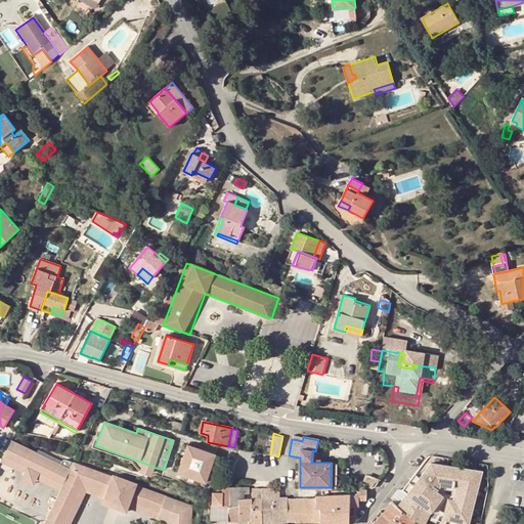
[(12,440),(4,455),(62,485),(74,463),(66,461),(62,462),(59,464),(38,452),(12,440)]
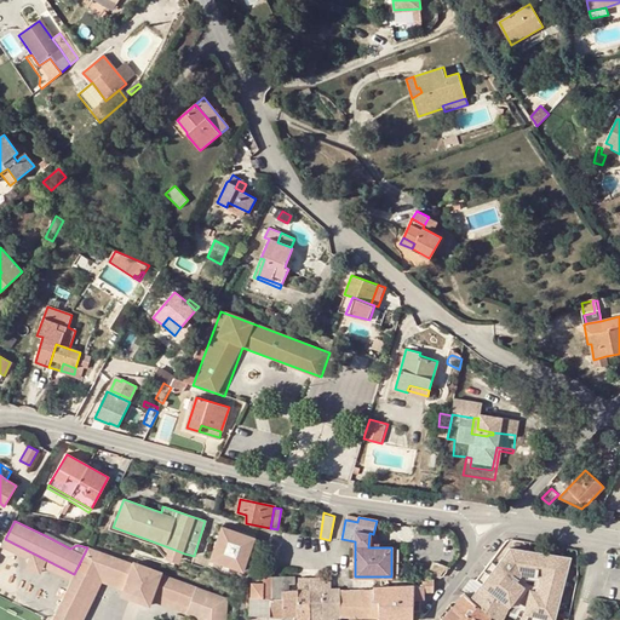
[(254,535),(220,526),(212,557),(220,560),(224,564),(225,561),(231,563),(230,566),(236,566),(245,568),(254,535)]
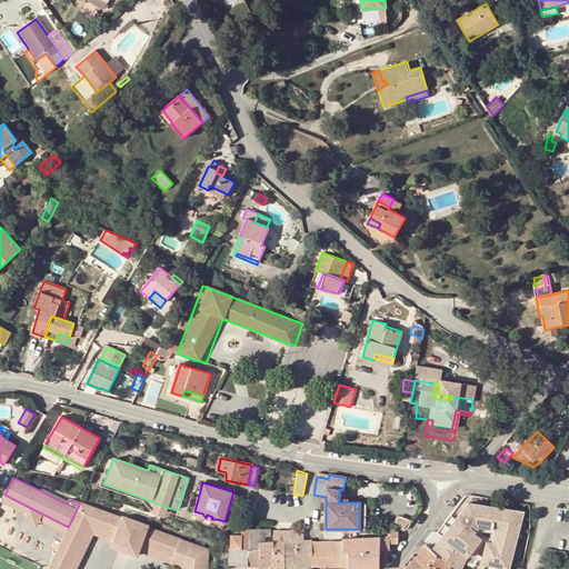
[(42,489),(41,491),(65,503),(68,501),(42,489)]
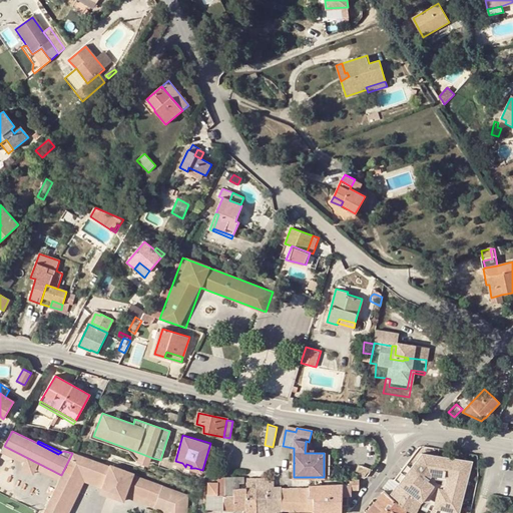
[(4,446),(1,450),(24,461),(22,466),(32,471),(35,467),(59,479),(61,475),(4,446)]
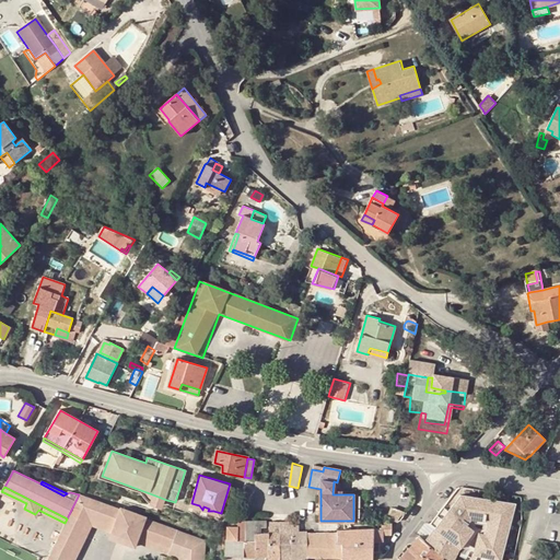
[(65,523),(46,559),(47,559),(67,559),(86,521),(81,517),(85,509),(94,513),(101,502),(79,494),(67,518),(65,523)]
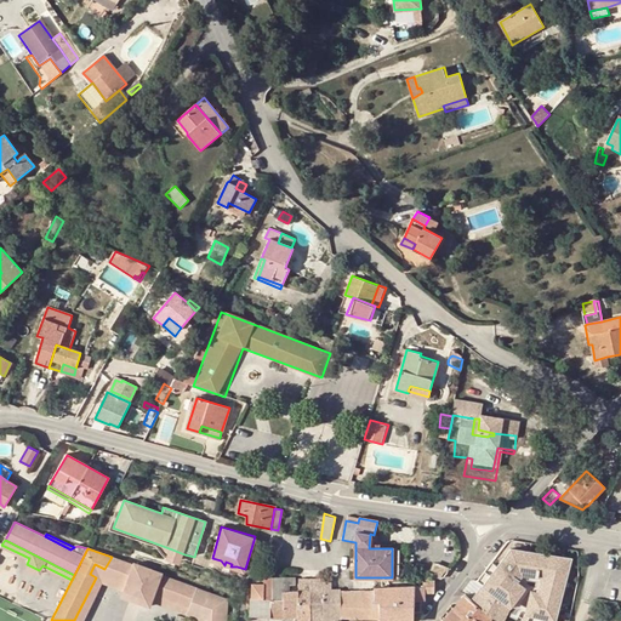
[(184,554),(172,550),(169,558),(181,562),(184,554)]
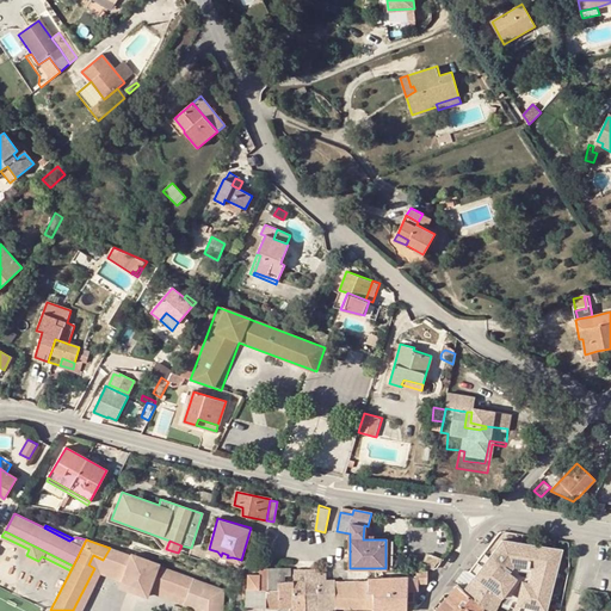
[(475,576),(464,590),(480,603),(486,606),(493,610),(494,610),(501,599),(499,597),(504,592),(518,597),(516,604),(512,610),(549,610),(563,550),(504,542),(491,559),(485,554),(481,559),(486,563),(475,576)]
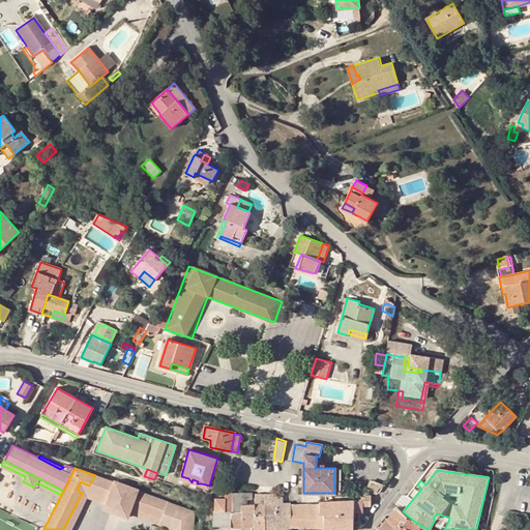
[(82,493),(63,529),(69,529),(86,497),(106,504),(115,481),(95,475),(89,486),(81,481),(77,490),(82,493)]
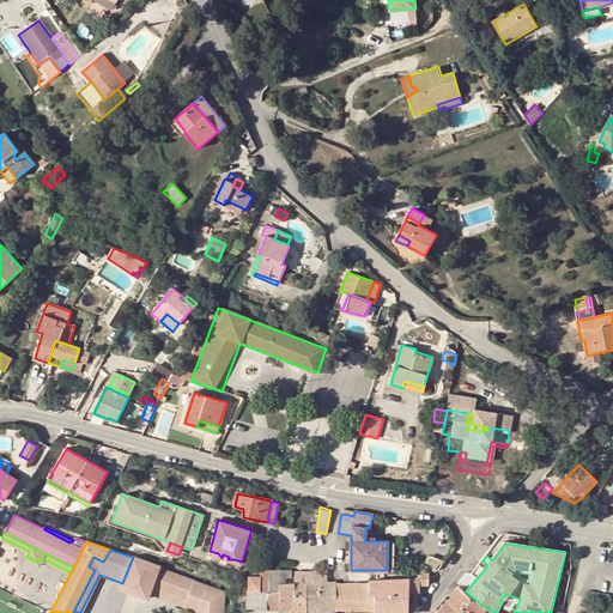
[(222,612),(224,590),(158,566),(158,565),(133,556),(133,557),(122,583),(149,593),(151,586),(180,596),(187,599),(189,594),(201,599),(204,601),(204,604),(202,612),(222,612)]
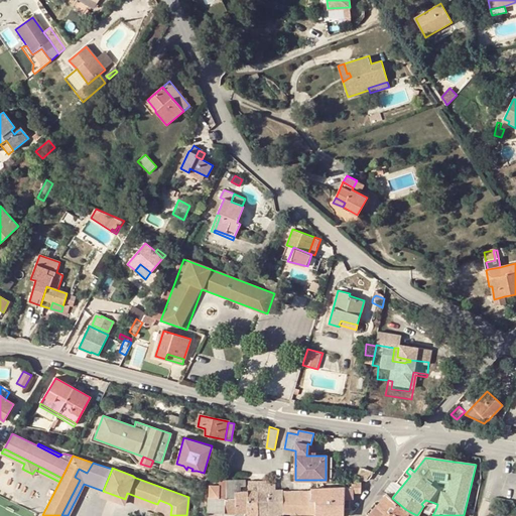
[(396,483),(401,487),(410,476),(406,472),(396,483)]
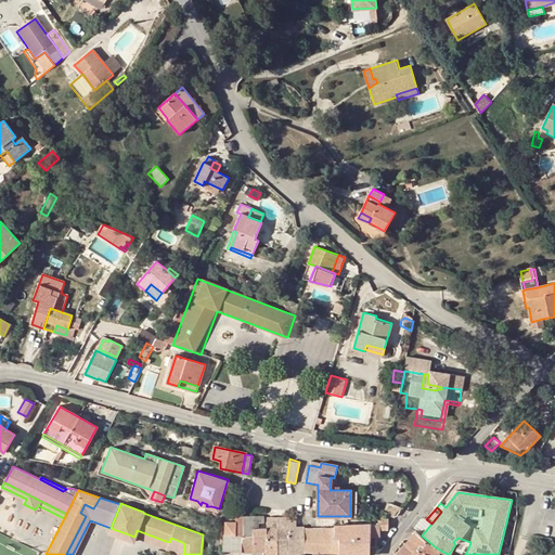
[(243,517),(242,536),(242,552),(253,552),(253,517),(243,517)]
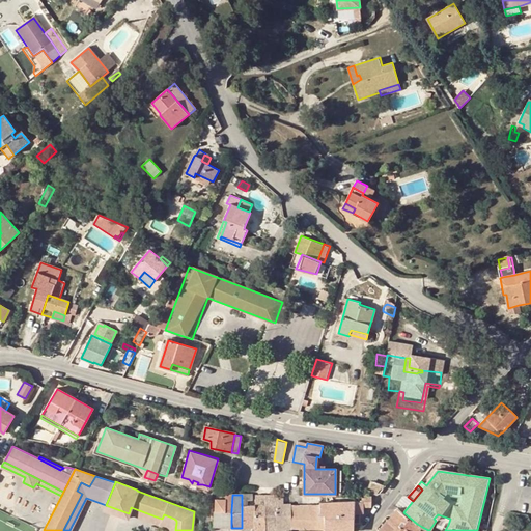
[(252,495),(242,495),(242,528),(255,529),(255,505),(247,506),(248,501),(252,501),(252,495)]
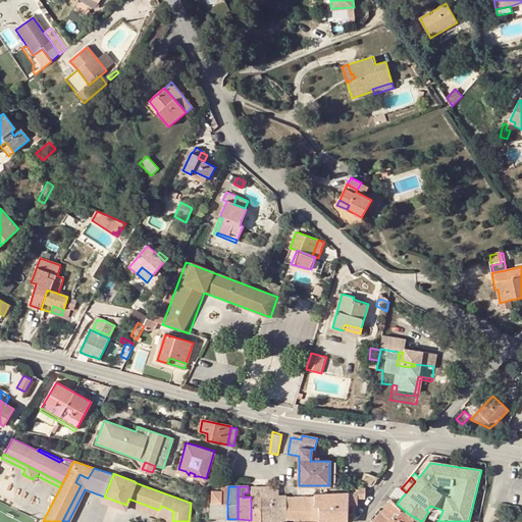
[(221,503),(222,487),(213,487),(211,503),(221,503)]
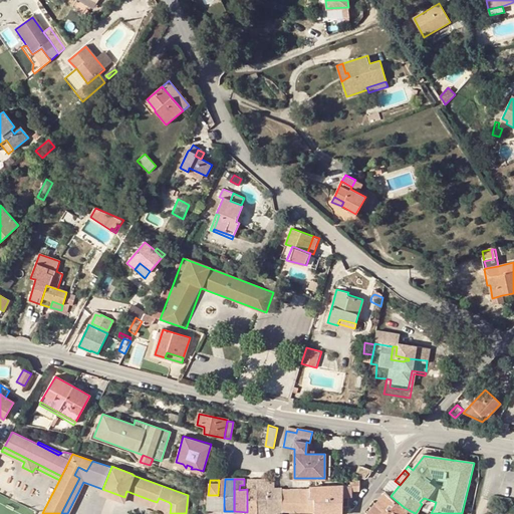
[(247,489),(247,512),(246,513),(256,513),(257,480),(247,480),(247,489)]
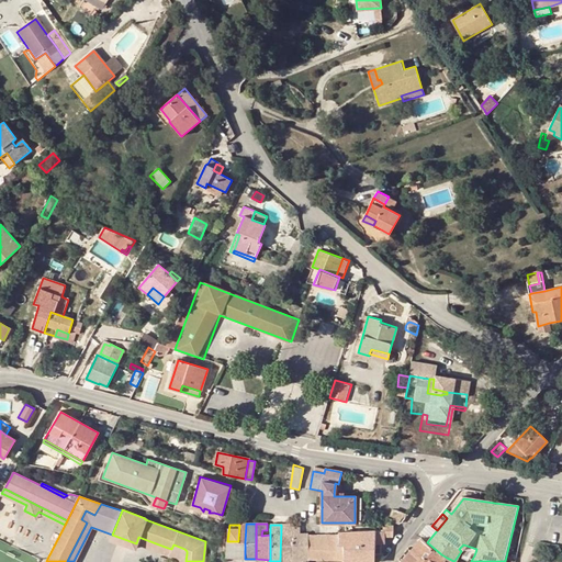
[(281,525),(280,561),(292,561),(293,528),(293,525),(281,525)]
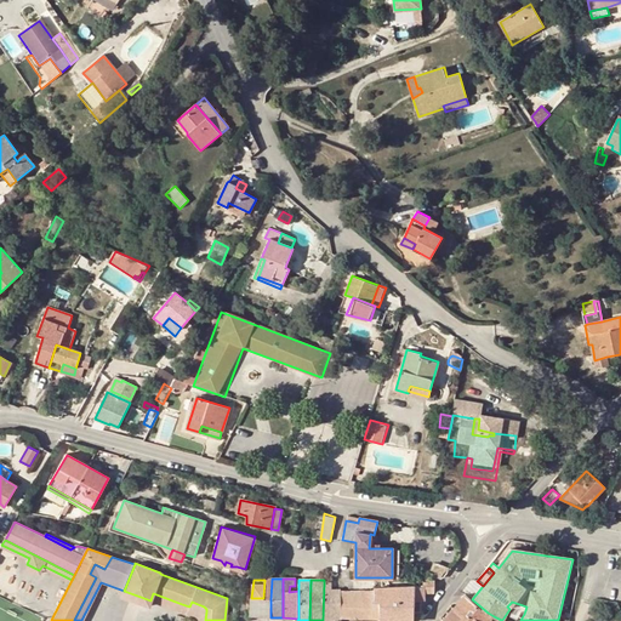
[(423,581),(423,587),(423,593),(433,593),(433,581),(423,581)]
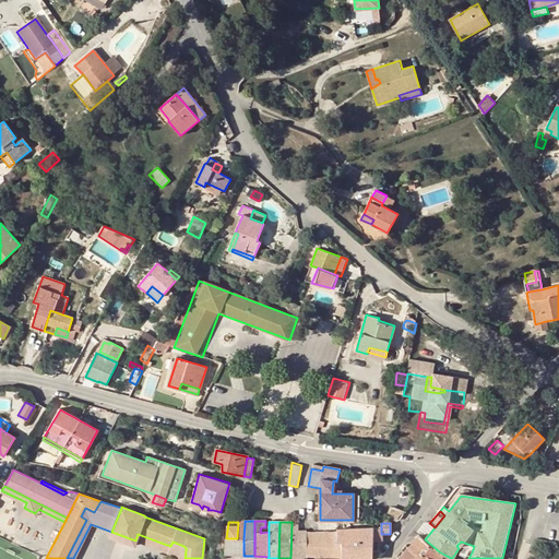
[(292,525),(290,558),(307,558),(307,557),(306,533),(306,531),(297,531),(297,525),(292,525)]
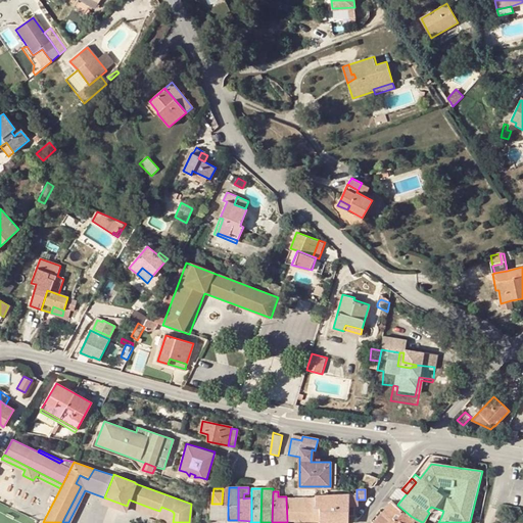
[(319,508),(320,522),(319,522),(348,522),(348,513),(348,510),(348,506),(348,494),(315,495),(315,497),(315,508),(319,508)]
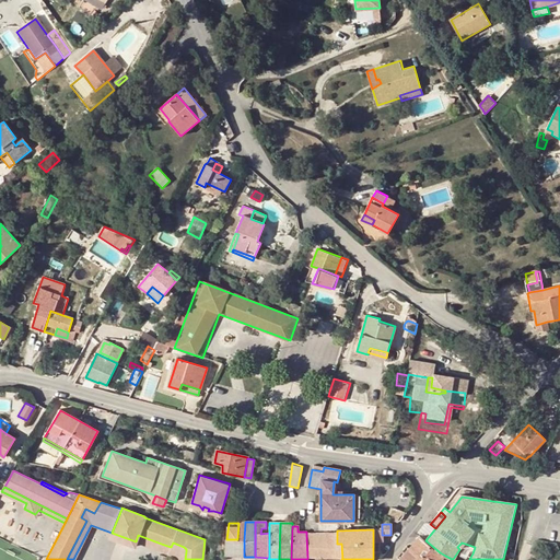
[(382,529),(373,529),(373,541),(378,541),(382,541),(382,535),(382,529)]
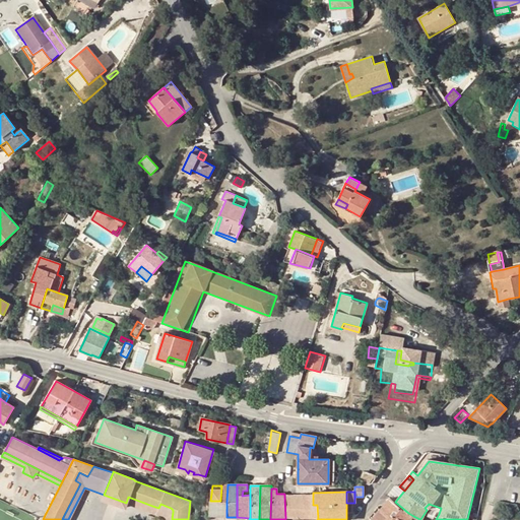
[(126,503),(104,495),(102,499),(125,507),(126,503)]
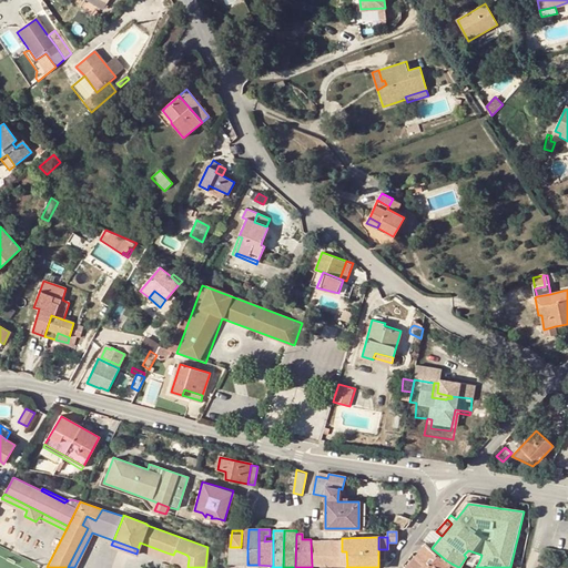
[(312,566),(320,566),(342,567),(347,567),(346,551),(342,551),(342,540),(311,541),(312,566)]
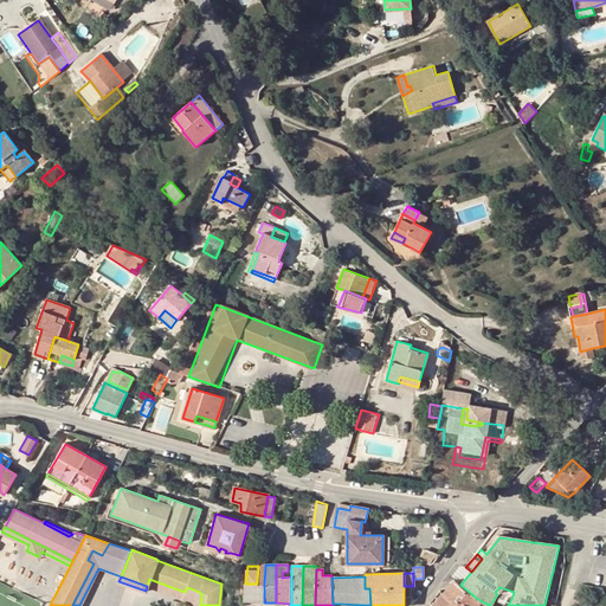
[(149,579),(147,586),(182,599),(185,592),(178,590),(149,579)]
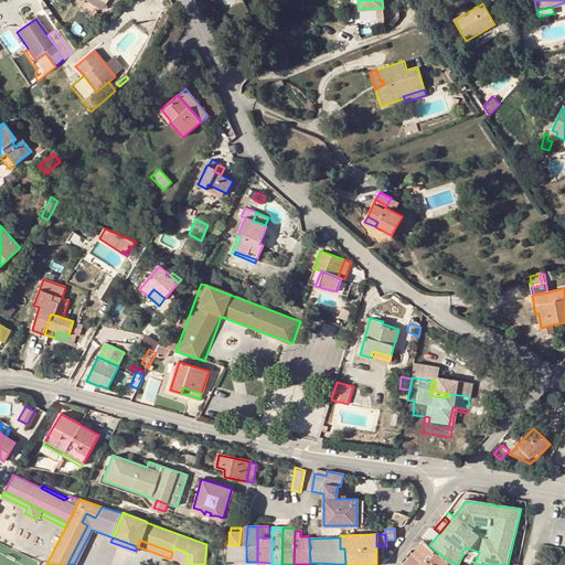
[(409,557),(404,564),(405,564),(445,564),(449,561),(444,557),(429,545),(423,541),(413,553),(411,552),(407,555),(409,557)]
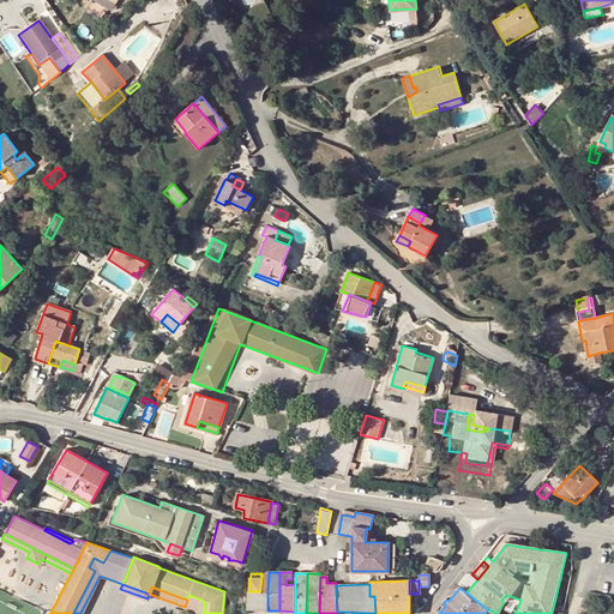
[(253,609),(268,611),(268,593),(260,591),(248,591),(248,599),(254,599),(253,609)]
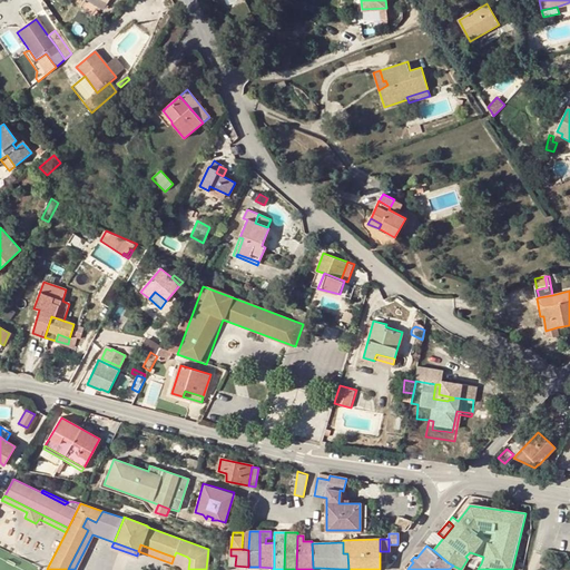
[(176,552),(174,557),(172,563),(170,566),(182,569),(188,569),(189,561),(189,559),(187,557),(176,552)]
